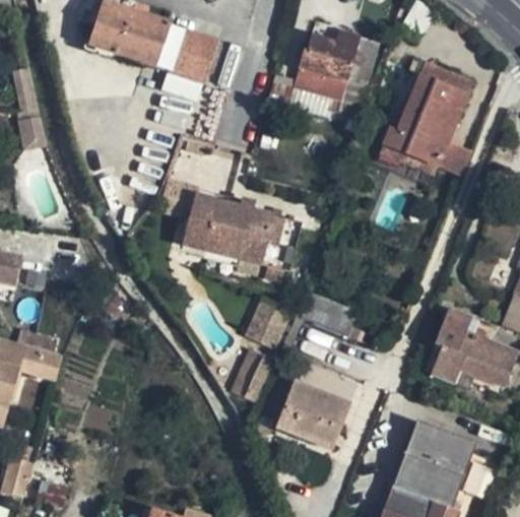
[(0,0),(0,11),(13,14),(11,0),(0,0)]
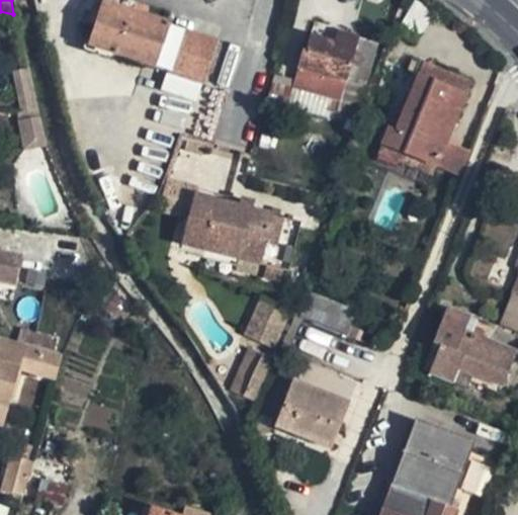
[(191,116),(217,39),(102,1),(88,45),(168,70),(156,105),(191,116)]
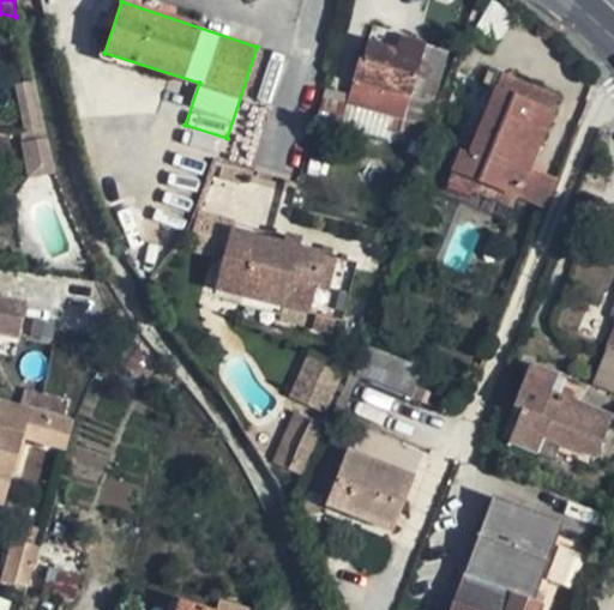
[(351,80),(439,104),(459,53),(399,35),(396,47),(368,38),(361,59),(357,58),(351,80)]
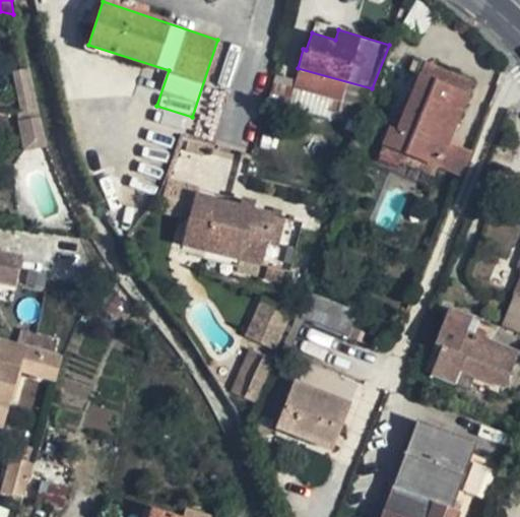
[(381,143),(437,167),(447,141),(467,93),(417,75),(396,129),(389,126),(381,143)]
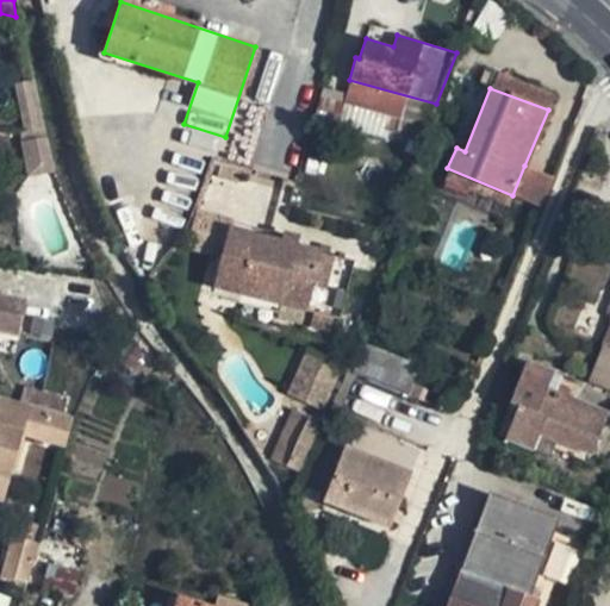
[(23,138),(29,170),(53,166),(47,135),(23,138)]
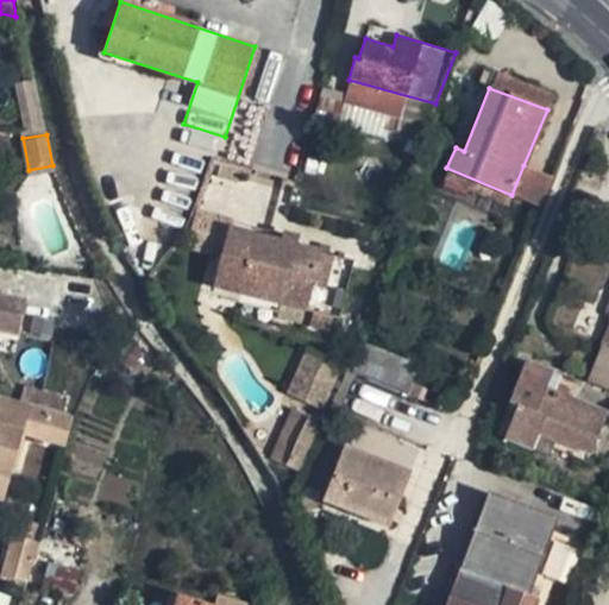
[(523,165),(512,195),(540,206),(552,176),(523,165)]
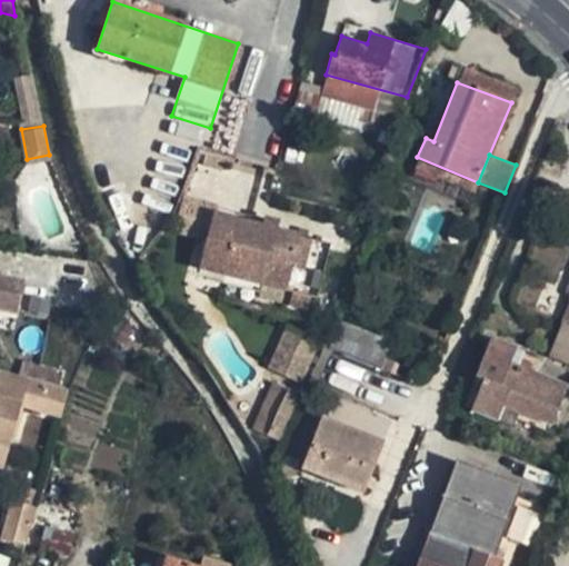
[(317,296),(330,242),(277,228),(279,220),(263,216),(261,225),(216,214),(201,266),(317,296)]
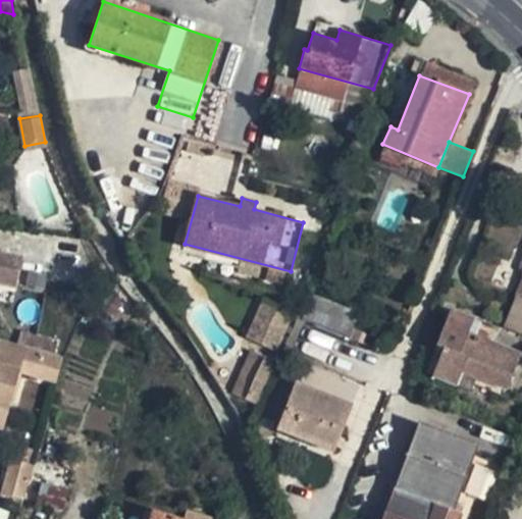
[(0,254),(0,282),(34,290),(40,262),(0,254)]
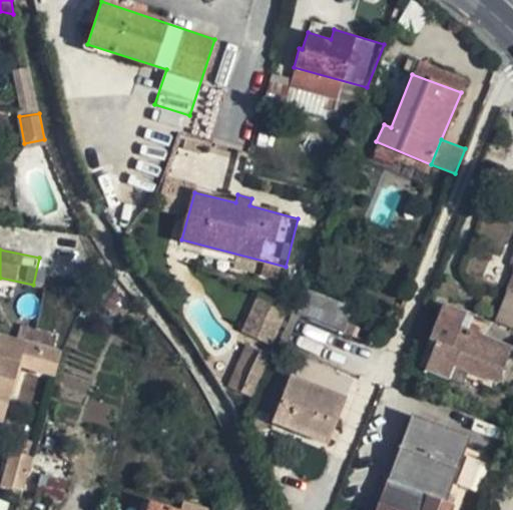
[(512,327),(512,272),(495,320),(512,327)]
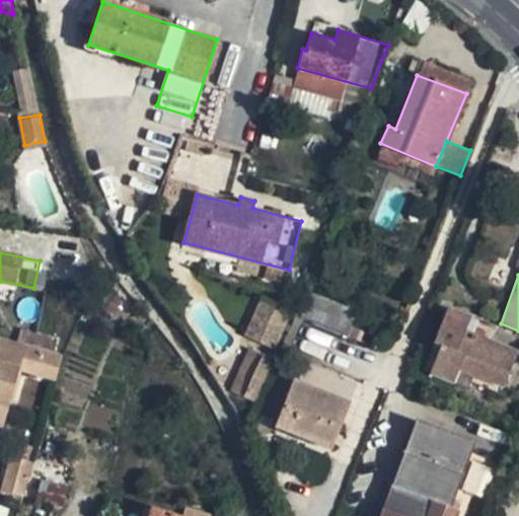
[(306,289),(295,313),(346,333),(355,309),(306,289)]
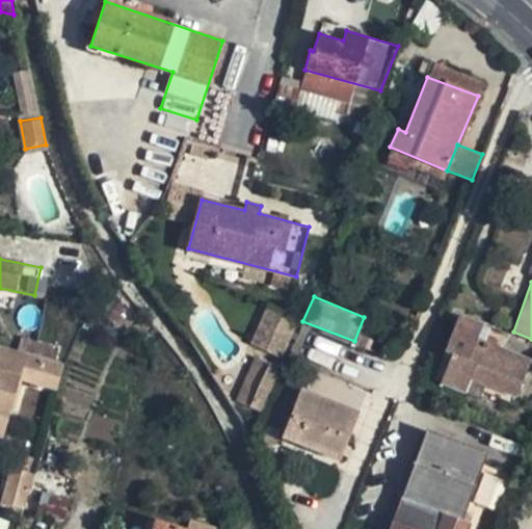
[(265,305),(249,341),(283,354),(297,318),(265,305)]
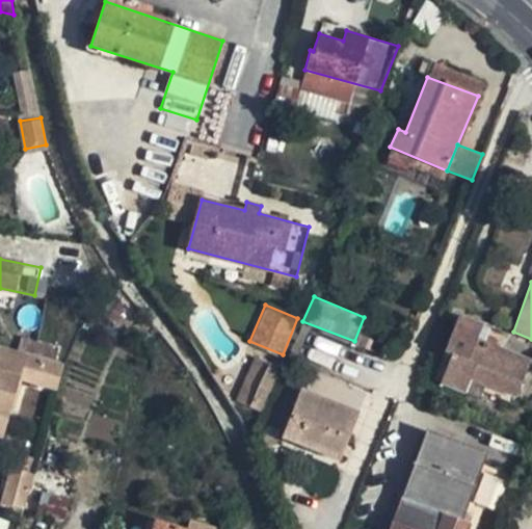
[(440,381),(464,392),(471,377),(483,384),(514,395),(529,362),(475,340),(481,325),(457,317),(444,350),(451,353),(440,381)]
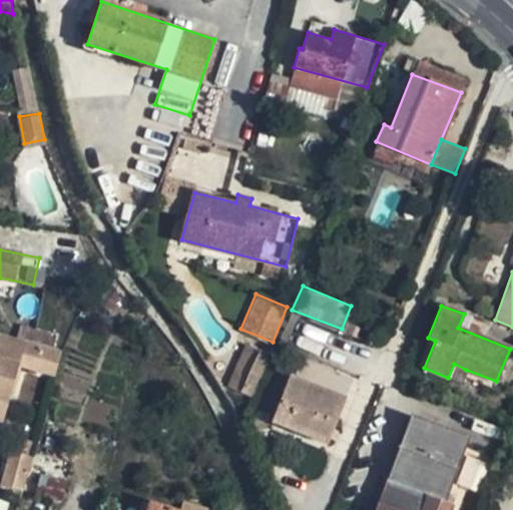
[(292,310),(278,341),(354,374),(368,339),(342,329),(292,310)]
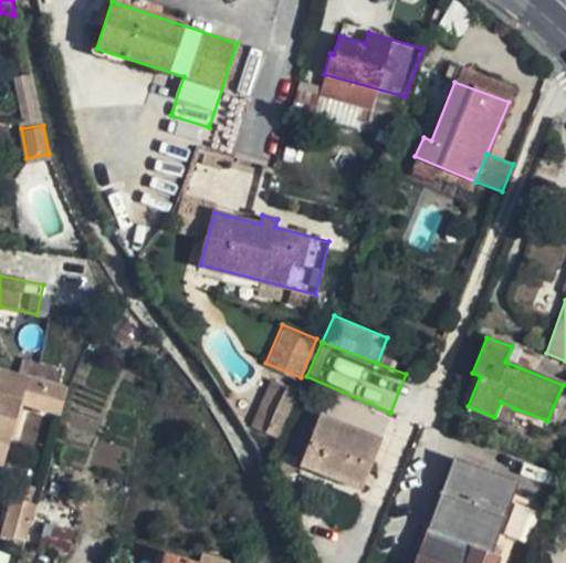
[(70,387),(0,366),(0,465),(2,466),(20,403),(62,415),(70,387)]
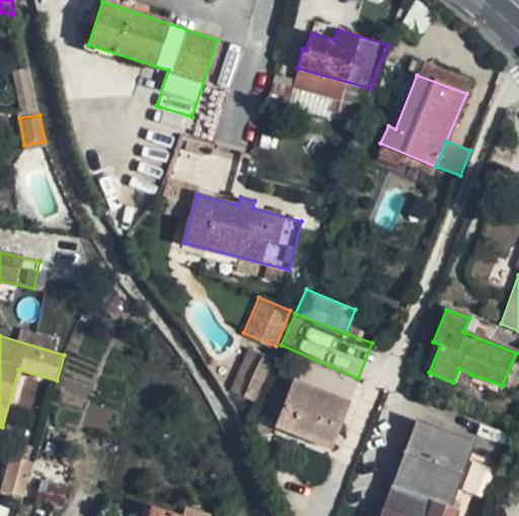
[(247,346),(229,387),(252,396),(270,355),(247,346)]
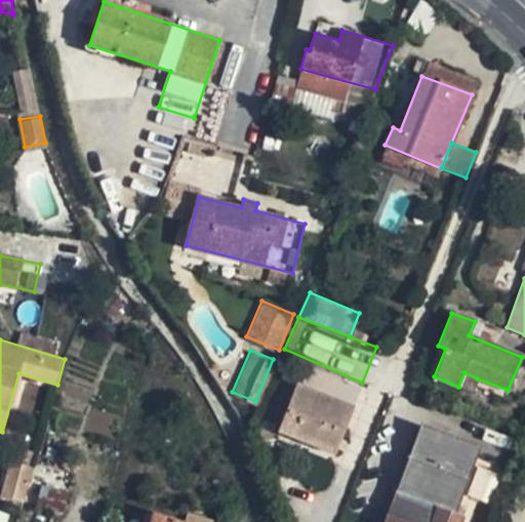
[(465,372),(458,387),(472,393),(477,378),(465,372)]
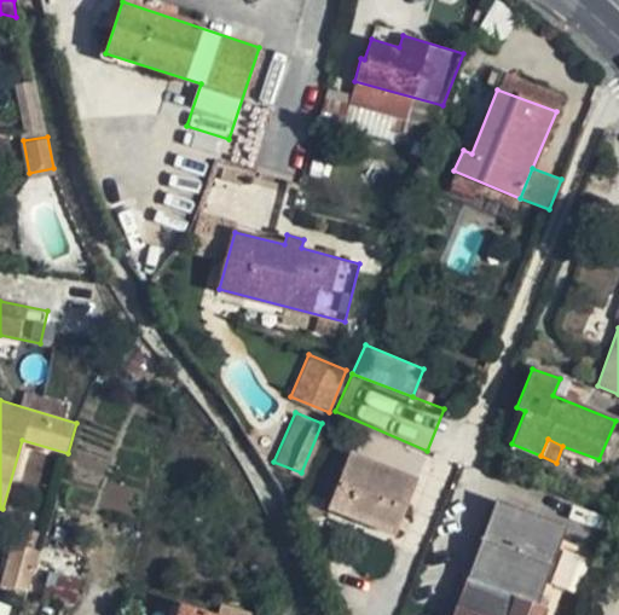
[(392,534),(414,479),(351,453),(329,509),(392,534)]
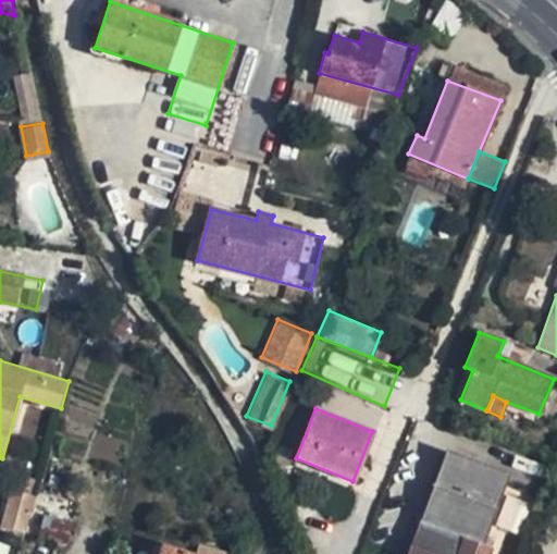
[(483,544),(508,475),(446,452),(407,553),(487,553),(491,549),(483,544)]
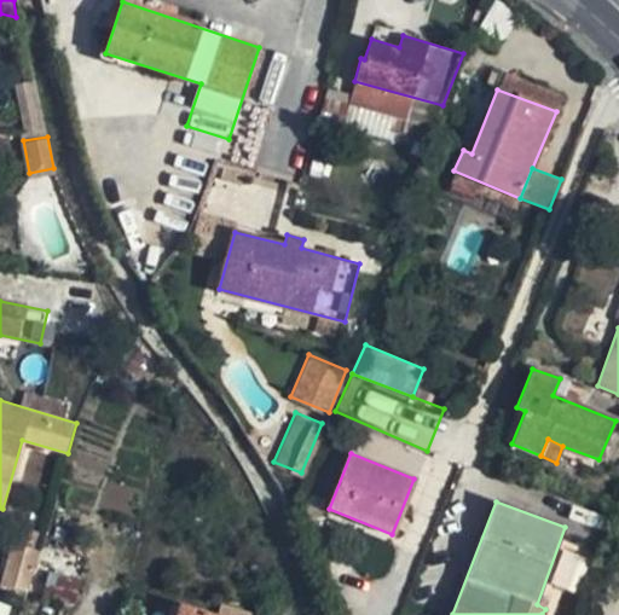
[(39,550),(12,540),(0,582),(27,592),(39,550)]
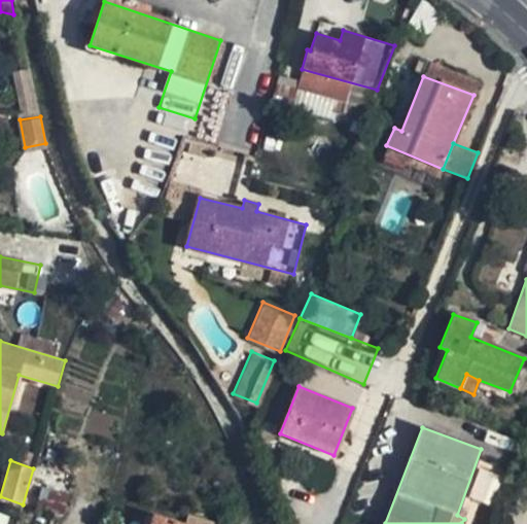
[(61,516),(67,494),(42,486),(35,508),(61,516)]
